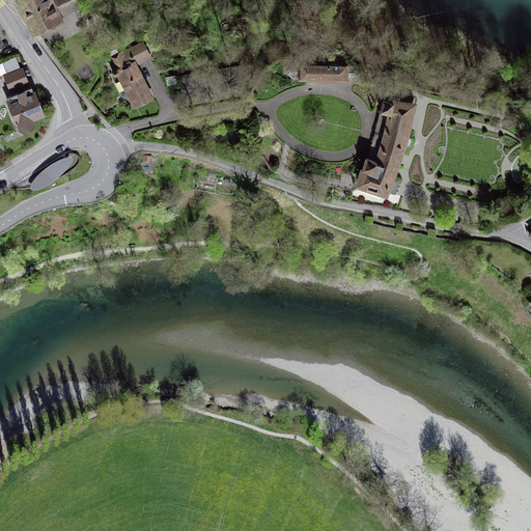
[(20,0),(28,15),(35,30),(81,7),(78,0),(20,0)]
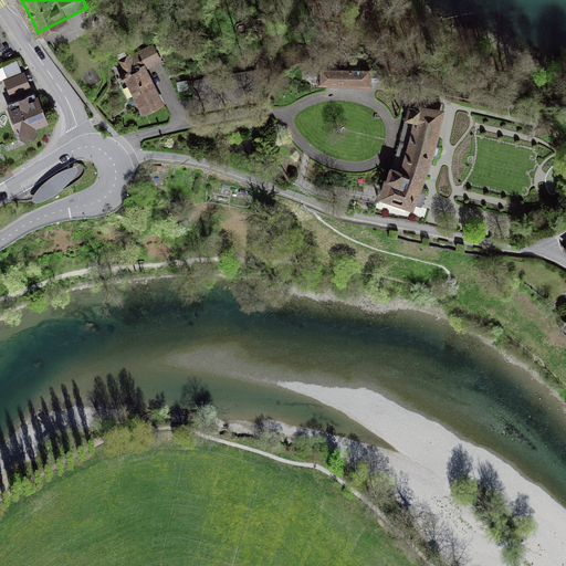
[(164,107),(144,72),(160,62),(150,45),(121,62),(130,80),(124,83),(143,118),(164,107)]
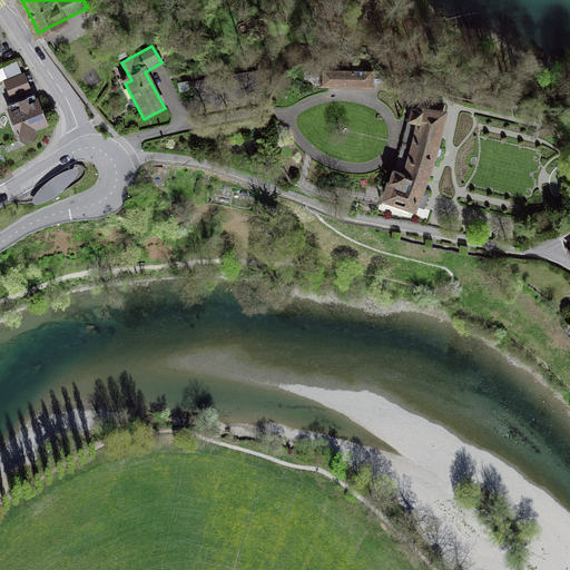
[(23,74),(19,61),(3,68),(9,79),(7,80),(12,95),(31,86),(26,74),(23,74)]
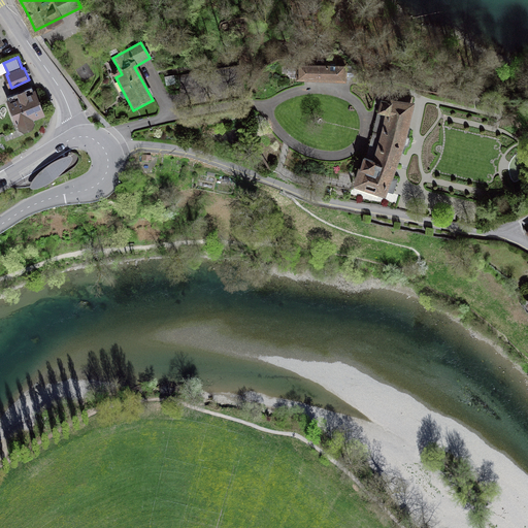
[(48,111),(38,88),(29,92),(27,87),(17,90),(20,95),(8,99),(20,125),(27,128),(34,124),(36,118),(48,111)]
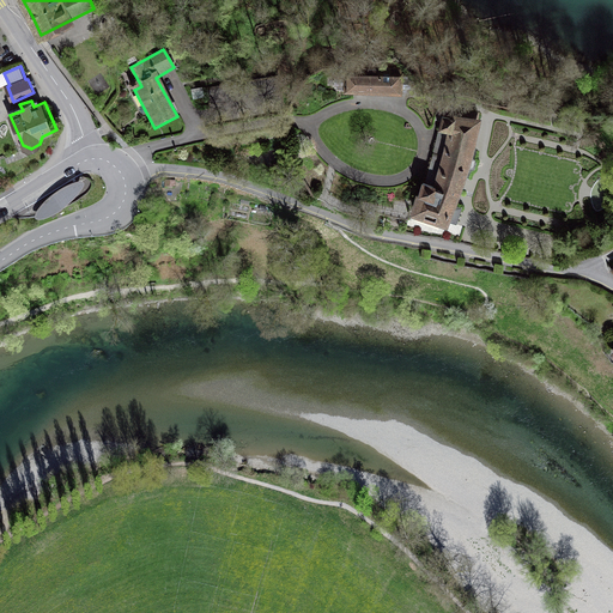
[(444,108),(443,115),(439,127),(441,128),(426,183),(423,182),(419,194),(420,194),(414,211),(445,222),(445,220),(456,224),(462,207),(451,204),(463,175),(469,156),(477,120),(478,111),(444,108)]
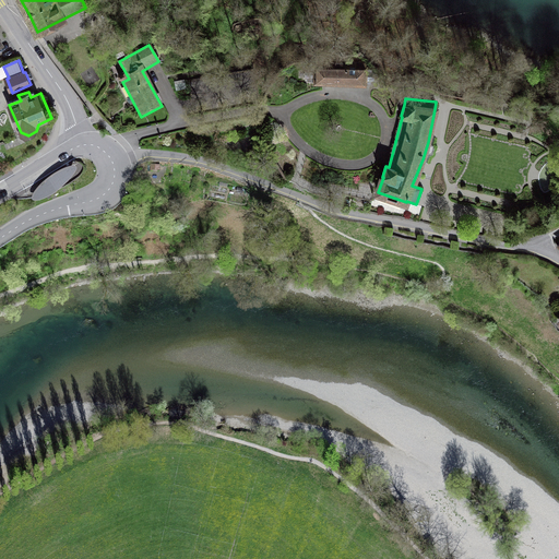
[(68,166),(66,167),(59,169),(51,175),(44,180),(42,182),(37,187),(34,191),(32,195),(32,198),(32,199),(33,199),(34,200),(36,200),(40,199),(46,197),(52,193),(60,188),(68,181),(72,177),(75,173),(76,170),(76,168),(76,167),(76,166),(75,166),(73,165),(71,165),(68,166)]
